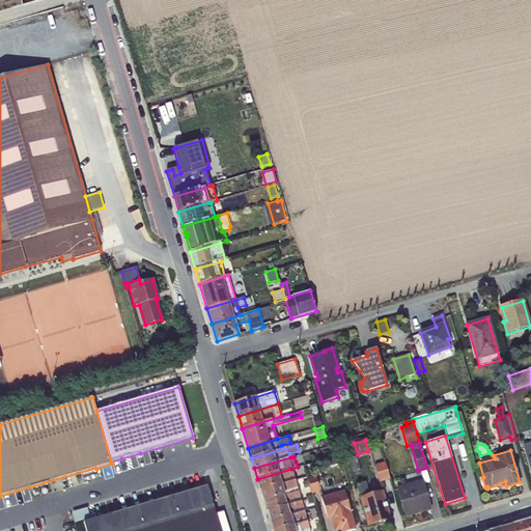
[(336,457),(324,462),(327,470),(339,466),(336,457)]
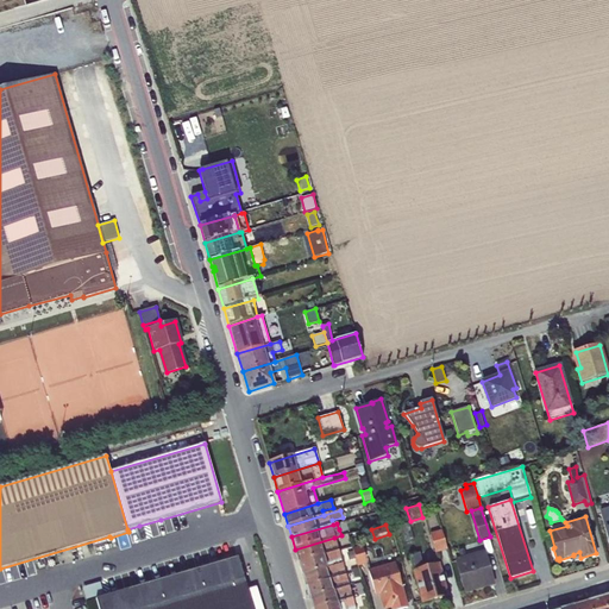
[(441,529),(429,533),(435,553),(447,550),(441,529)]
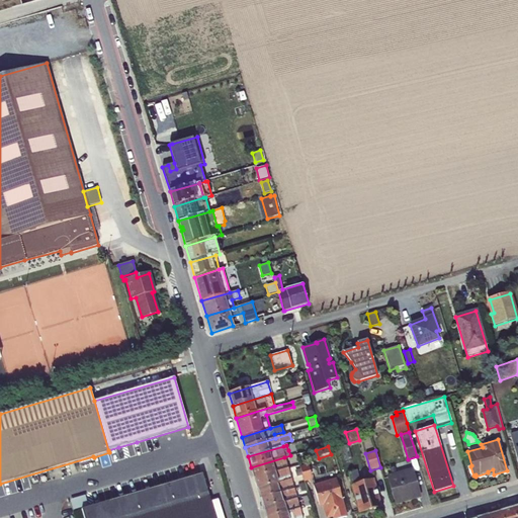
[(284,457),(251,467),(254,479),(287,468),(284,457)]
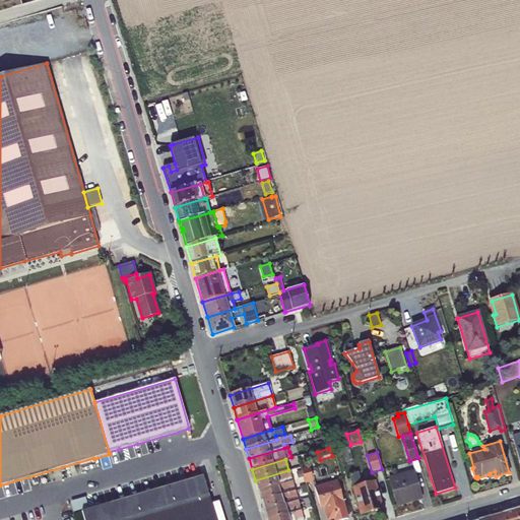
[(309,466),(301,468),(305,483),(313,481),(309,466)]
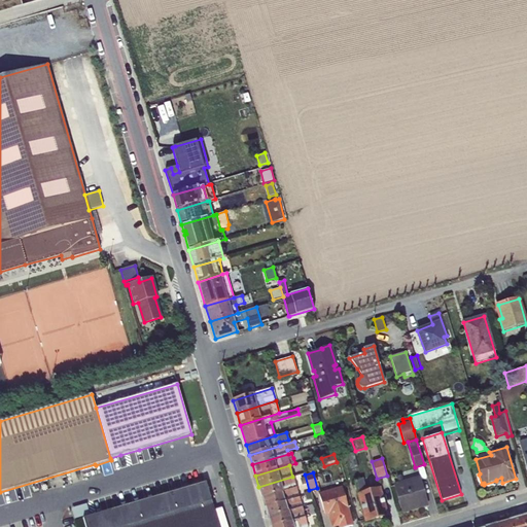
[(401,507),(394,483),(393,484),(401,514),(428,506),(420,476),(418,476),(426,504),(413,508),(412,504),(401,507)]
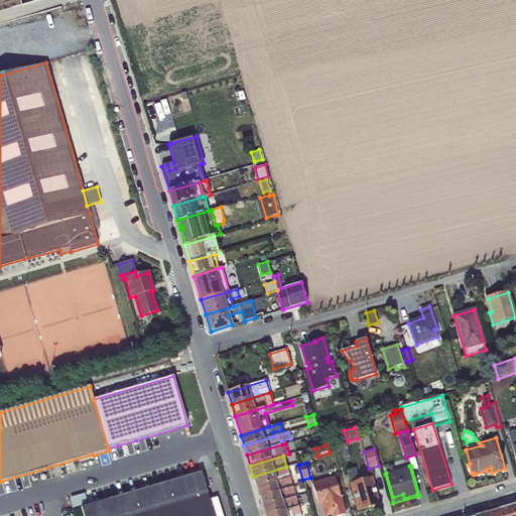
[(389,472),(386,473),(393,497),(403,494),(404,498),(417,494),(409,466),(394,471),(393,466),(388,467),(389,472)]
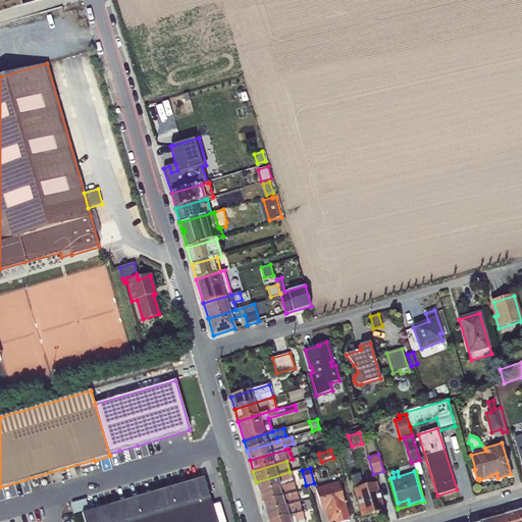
[(290,472),(256,482),(259,493),(293,483),(290,472)]
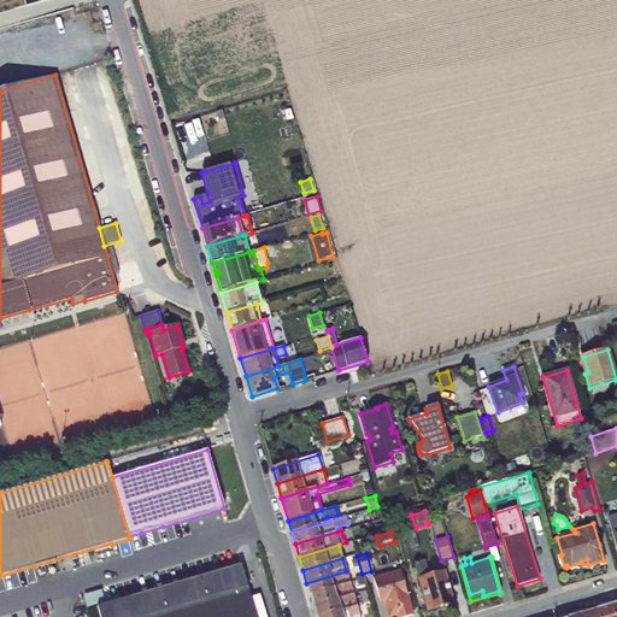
[(425,560),(415,563),(428,611),(454,604),(445,570),(429,575),(425,560)]
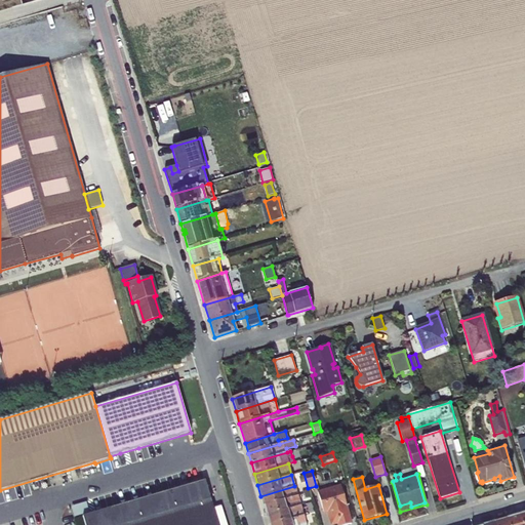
[(204,480),(82,516),(84,524),(217,524),(210,498),(204,480)]
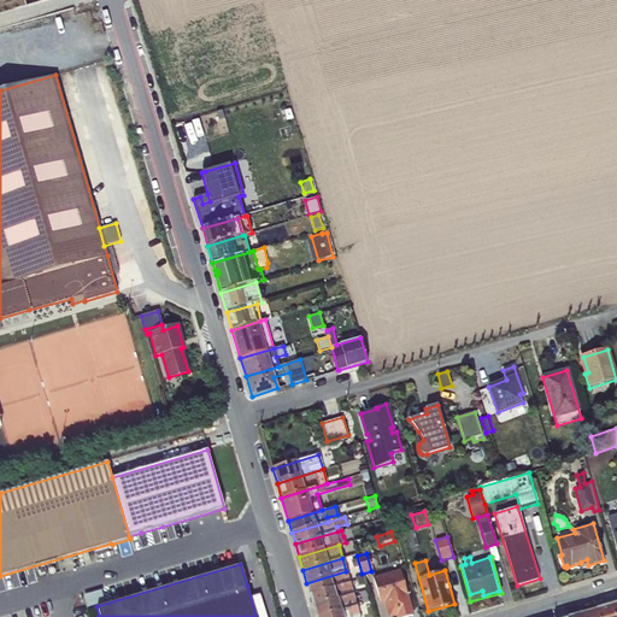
[(381,571),(372,574),(380,603),(386,601),(389,616),(397,615),(397,616),(407,616),(413,616),(400,570),(381,575),(381,571)]
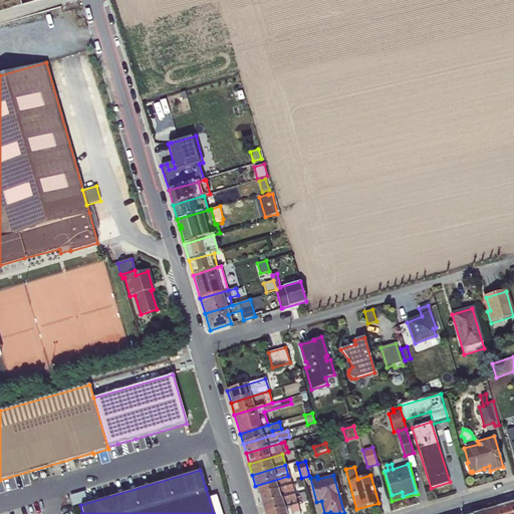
[(288,476),(255,486),(258,495),(291,485),(288,476)]
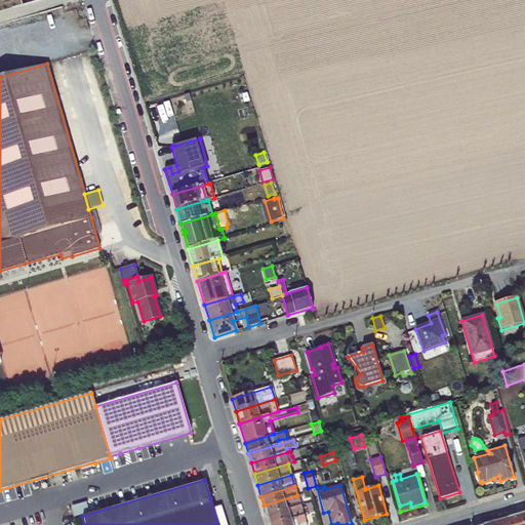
[(297,495),(264,506),(267,516),(300,506),(297,495)]
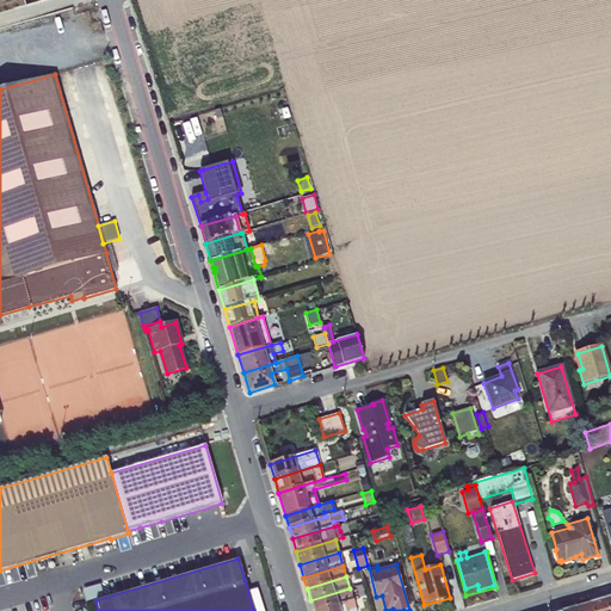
[(100,585),(84,590),(87,602),(104,597),(100,585)]
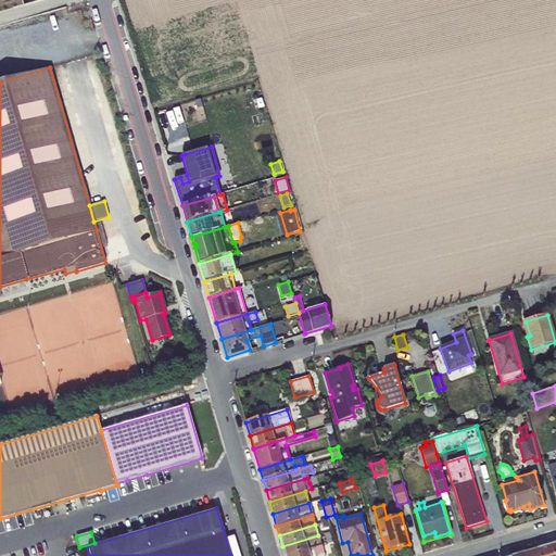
[(330,532),(318,535),(321,546),(333,542),(330,532)]
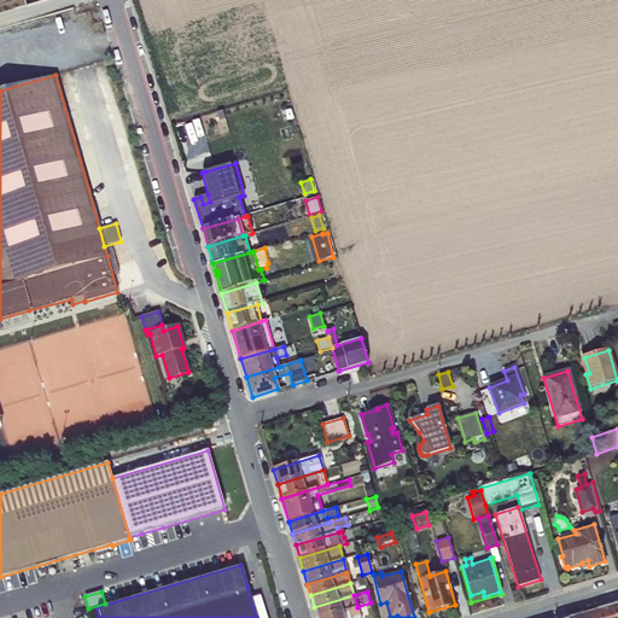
[(354,595),(314,607),(316,617),(319,617),(357,607),(354,595)]
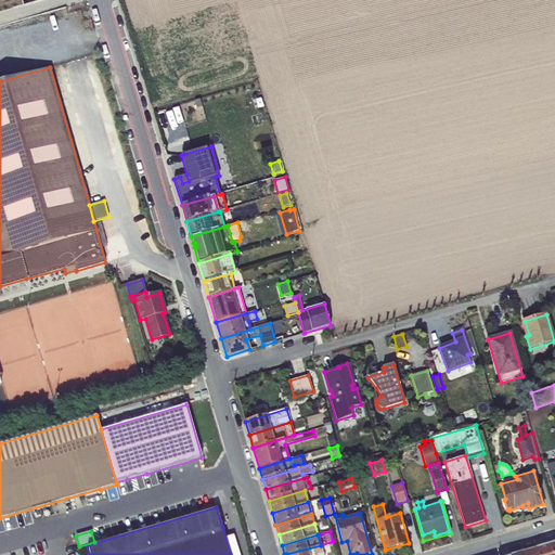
[(323,554),(321,545),(286,554),(323,554)]
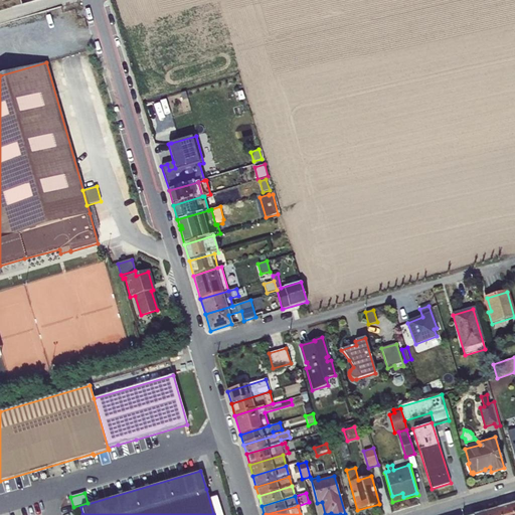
[(511,514),(509,506),(497,509),(498,514),(511,514)]
